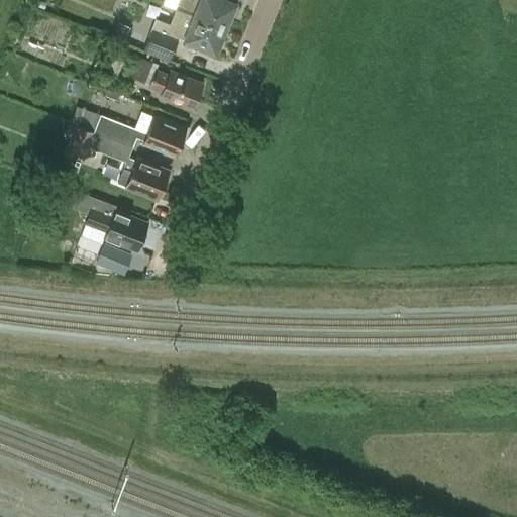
[(182,10),(224,26),(233,2),(227,0),(177,0),(175,6),(183,9),(182,10)]
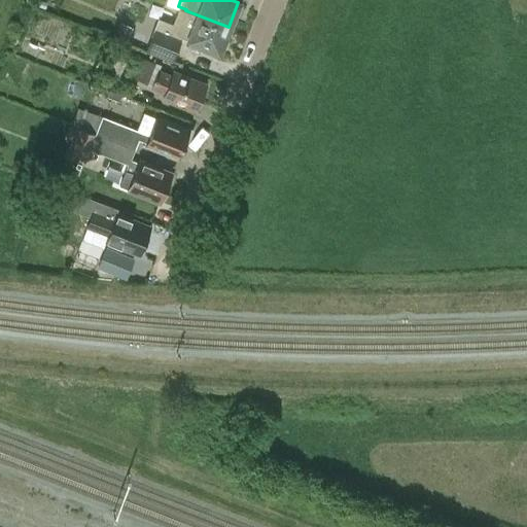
[(229,27),(185,10),(177,32),(155,24),(145,49),(173,61),(181,38),(203,46),(204,44),(218,50),(229,27)]
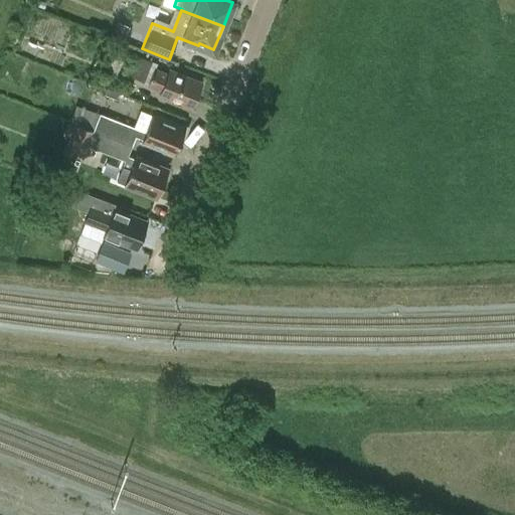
[(124,40),(130,25),(118,20),(112,36),(124,40)]
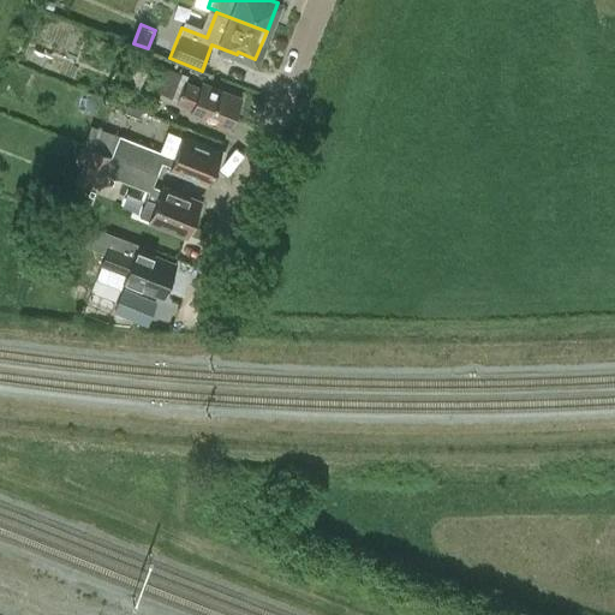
[(172,96),(181,72),(162,64),(151,88),(172,96)]
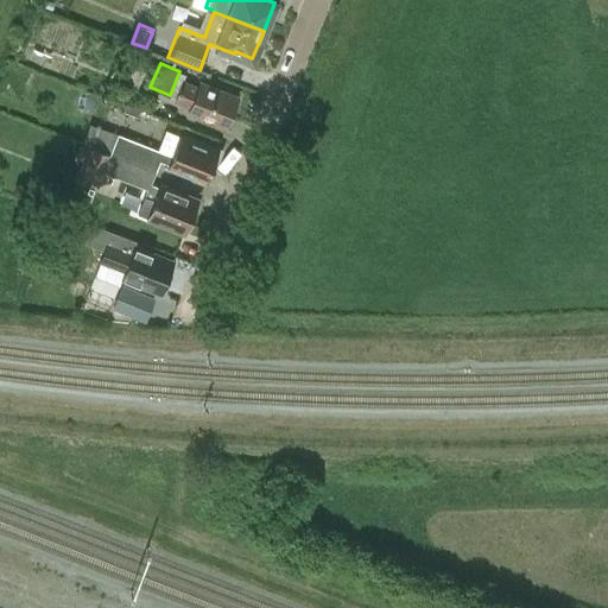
[(201,82),(200,84),(183,78),(173,100),(190,107),(188,113),(226,127),(238,96),(201,82)]
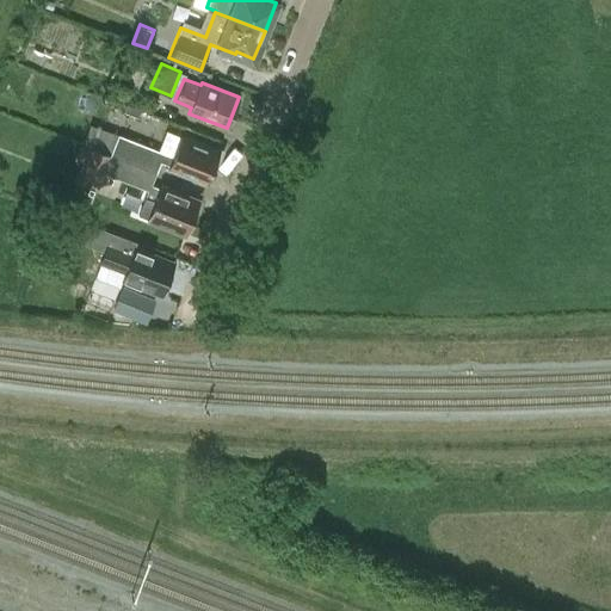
[(207,180),(211,167),(214,168),(221,152),(181,137),(174,156),(106,129),(99,148),(93,146),(92,148),(156,173),(161,160),(172,165),(171,167),(207,180)]
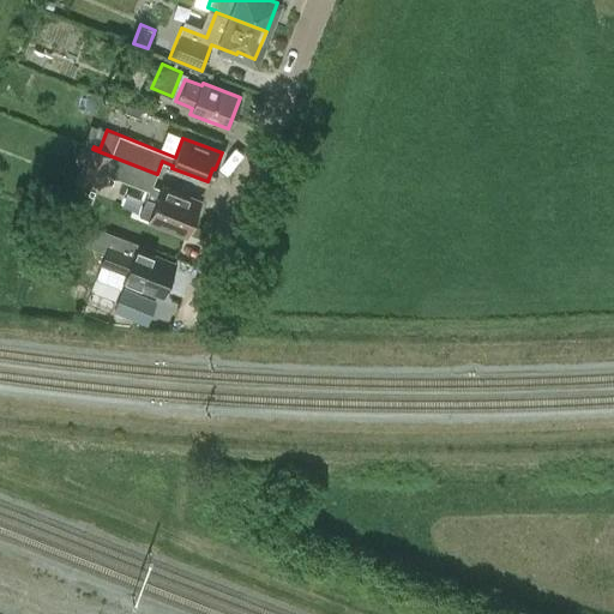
[(197,200),(163,187),(162,188),(152,185),(157,174),(92,149),(82,175),(100,182),(104,172),(149,190),(139,214),(151,218),(150,220),(185,234),(184,235),(186,236),(188,230),(191,232),(196,217),(193,216),(200,200),(198,199),(197,200)]
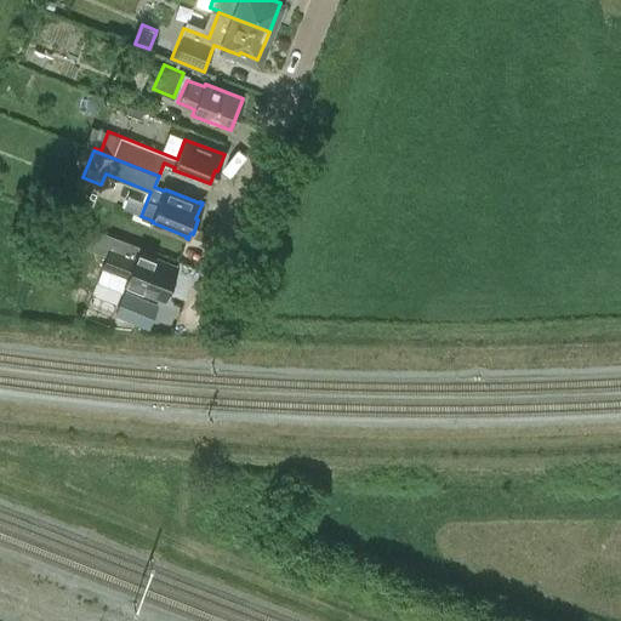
[(137,251),(136,256),(109,245),(101,266),(127,277),(125,283),(164,300),(176,267),(137,251)]
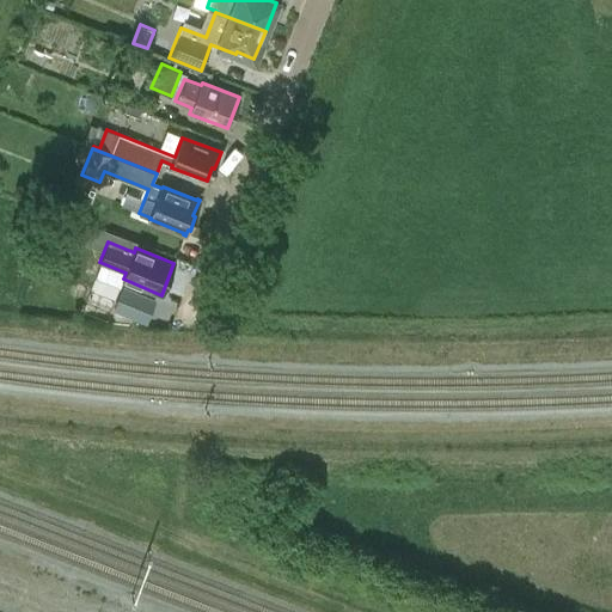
[(122,291),(114,311),(146,324),(154,304),(122,291)]
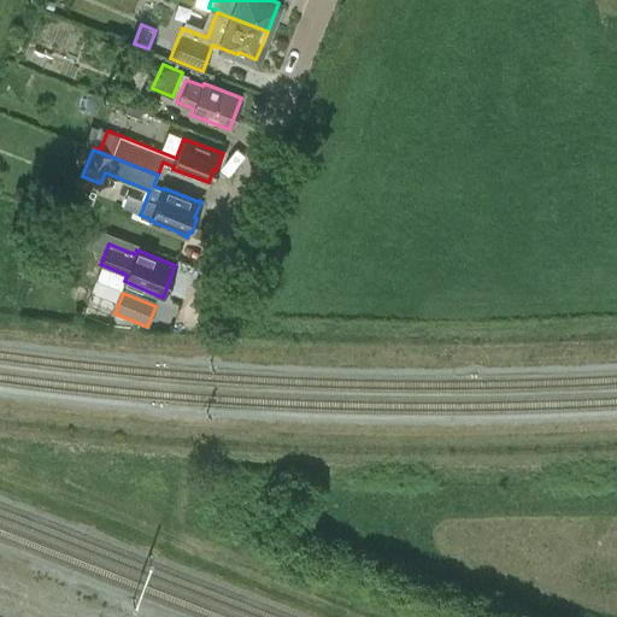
All buildings are outlined.
